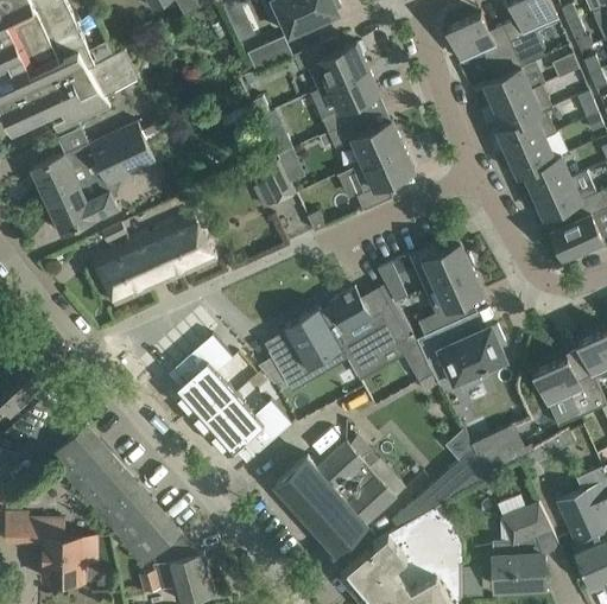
[(56,133),(109,109),(105,97),(90,67),(94,65),(64,0),(0,0),(0,78),(4,86),(0,87),(0,108),(12,134),(70,108),(76,122),(56,132),(56,133)]
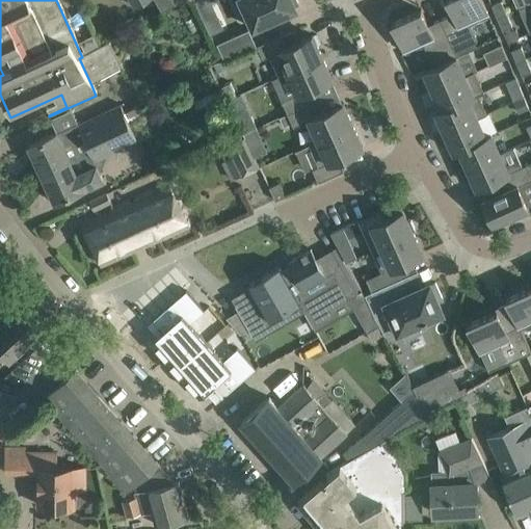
[(127,0),(133,11),(152,0),(127,0)]
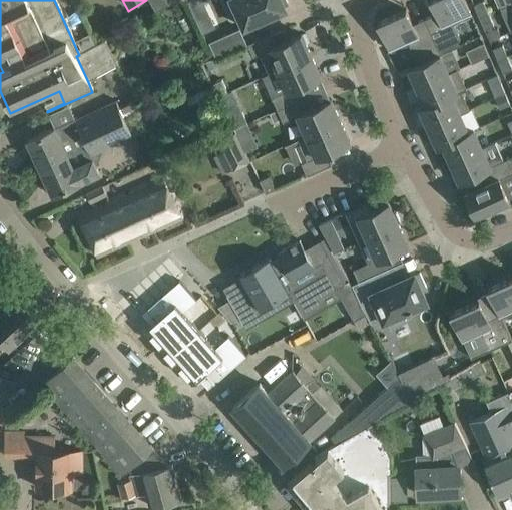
[(164,0),(147,0),(155,14),(168,6),(164,0)]
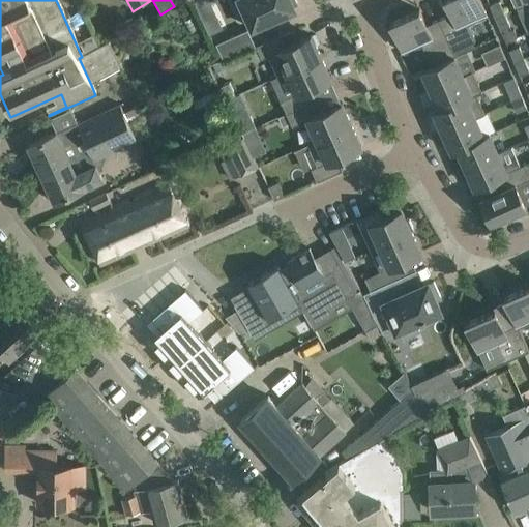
[(237,0),(252,31),(295,11),(293,8),(296,6),(293,0),(237,0)]
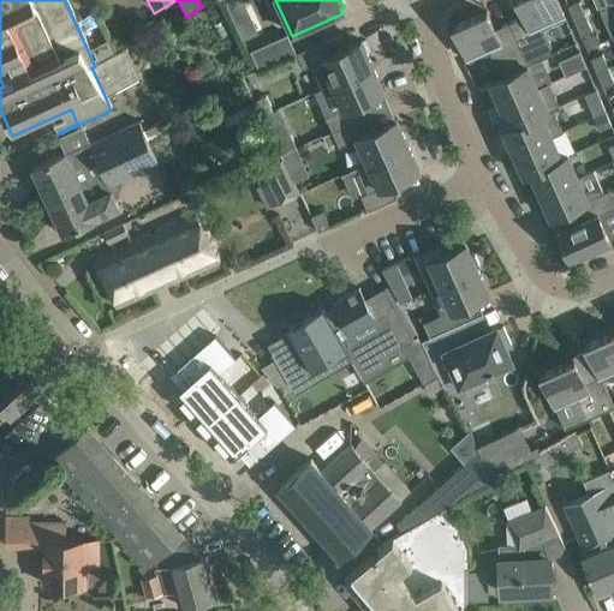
[(565,22),(554,0),(517,0),(516,1),(523,19),(508,25),(524,61),(525,61),(550,51),(542,31),(565,22)]
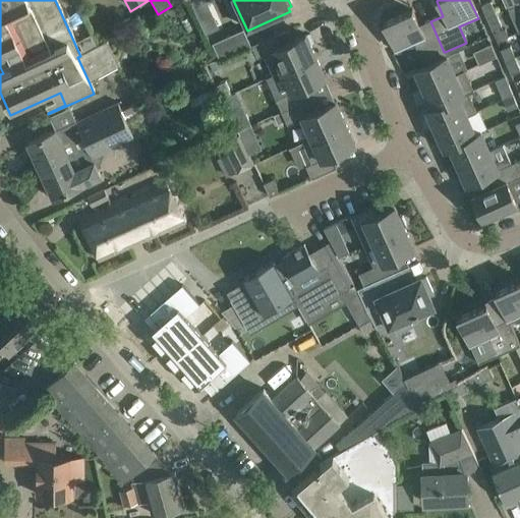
[(519,0),(502,0),(507,9),(519,3),(519,0)]
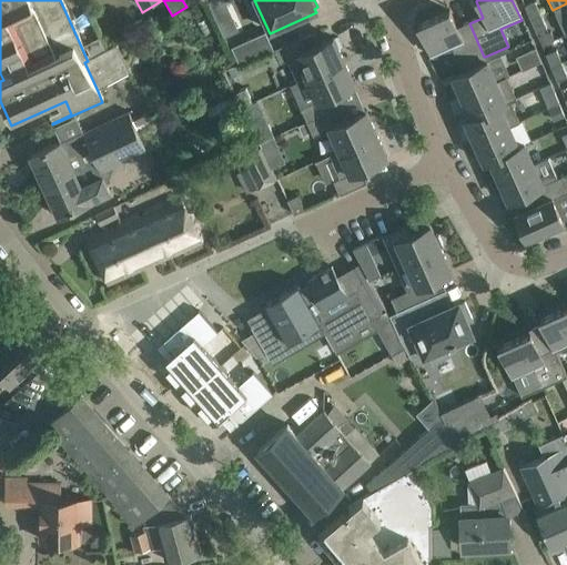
[(534,3),(524,8),(529,21),(539,16),(534,3)]
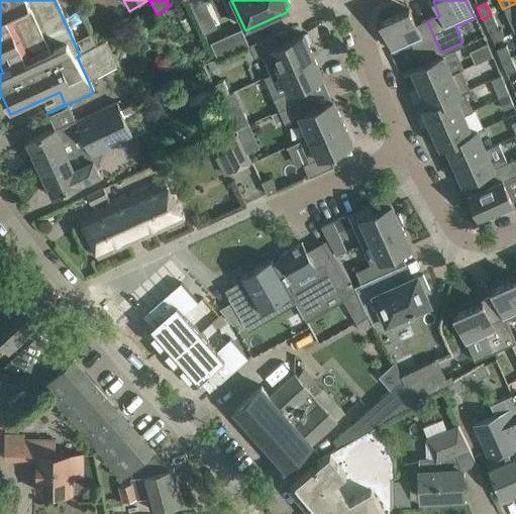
[(515,3),(503,9),(514,34),(515,33),(515,3)]
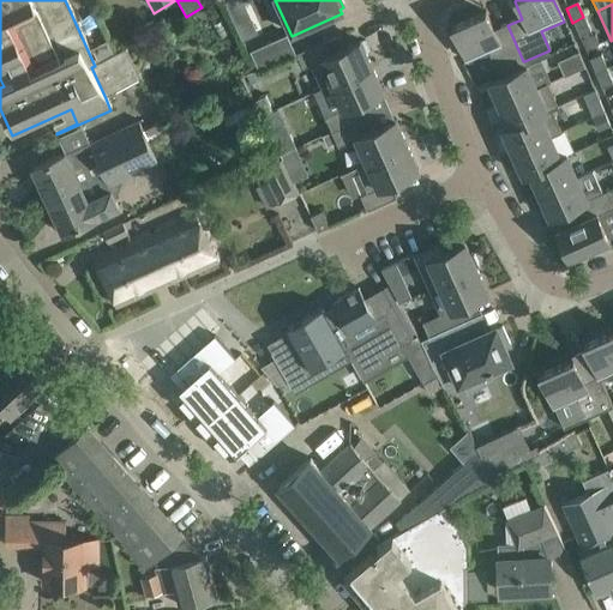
[(523,61),(508,25),(493,32),(485,14),(451,29),(467,65),(484,58),(494,82),(527,67),(524,61),(523,61)]
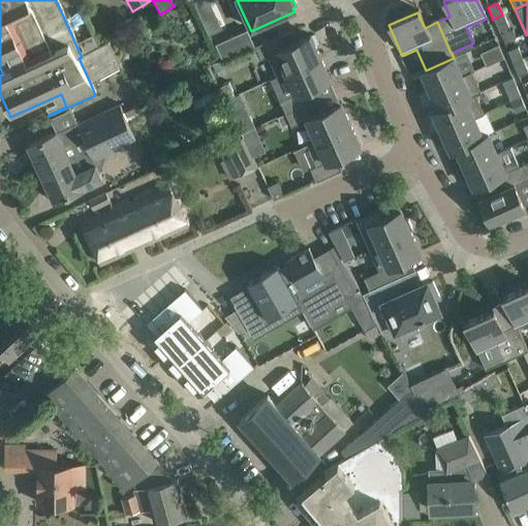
[(502,14),(493,20),(499,33),(508,29),(502,14)]
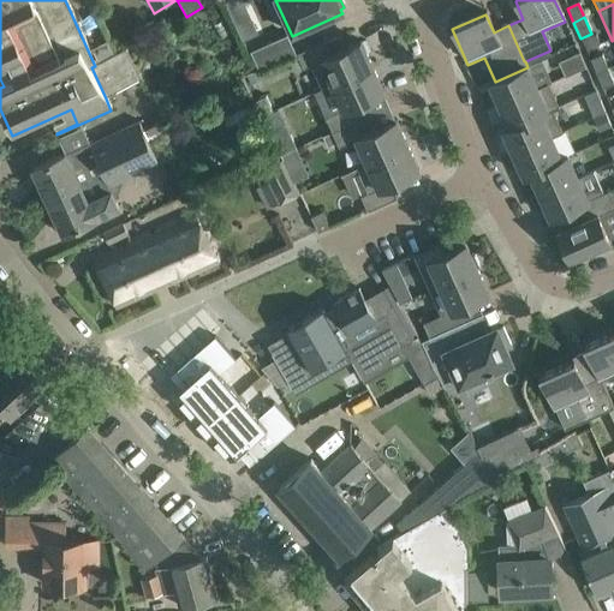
[(252,31),(237,39),(240,47),(256,40),(252,31)]
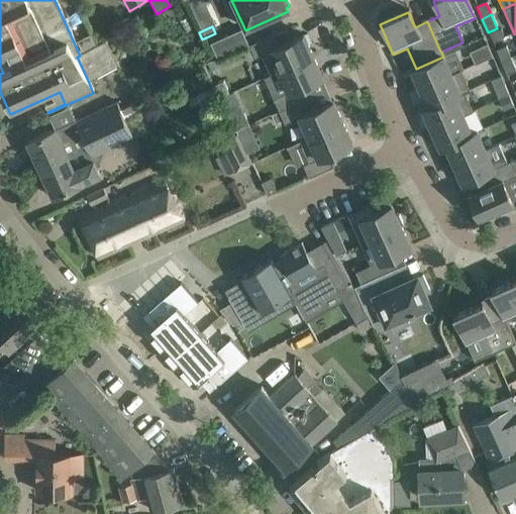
[(240,34),(209,47),(216,64),(246,50),(240,34)]
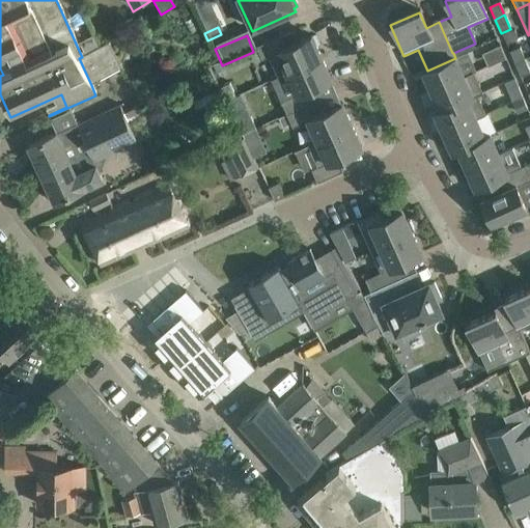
[(286,75),(321,59),(311,37),(286,49),(281,36),(255,48),(261,61),(268,58),(278,80),(287,76),(286,75)]
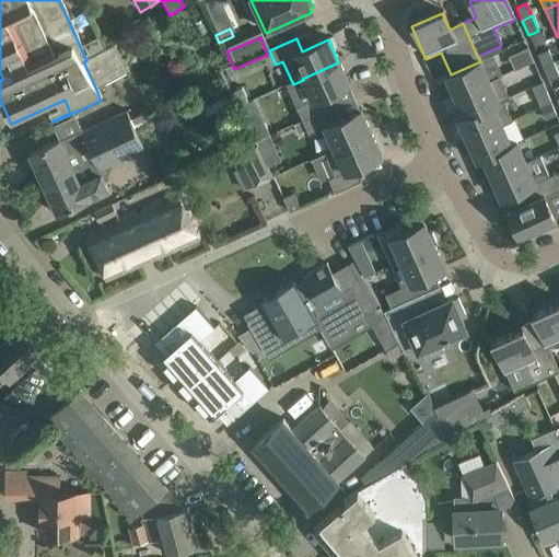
[(83,61),(96,90),(130,74),(116,45),(86,60),(83,61)]
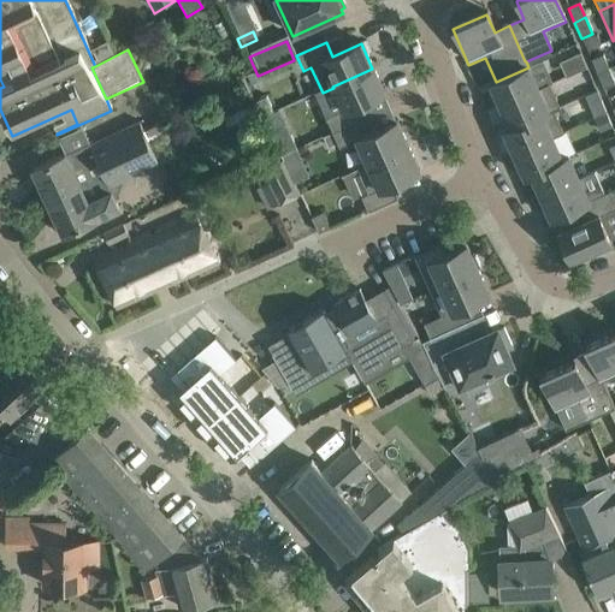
[(587,70),(580,55),(559,64),(566,79),(587,70)]
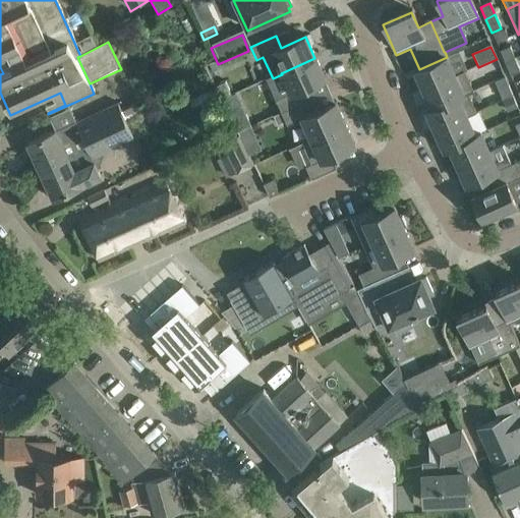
[(510,48),(500,52),(505,64),(515,60),(510,48)]
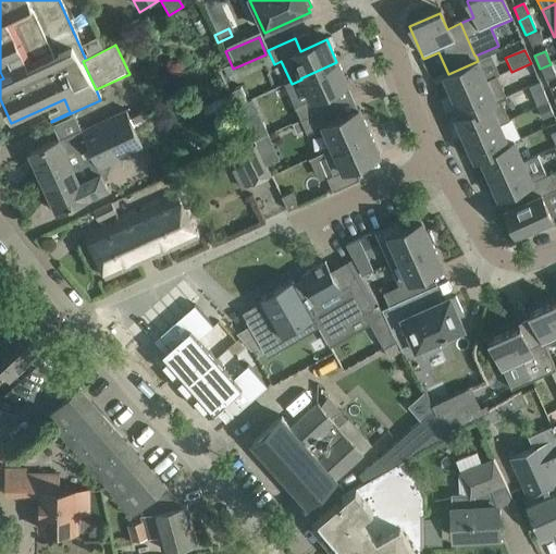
[(453,97),(496,77),(498,76),(490,56),(478,61),(448,74),(444,76),(453,97)]
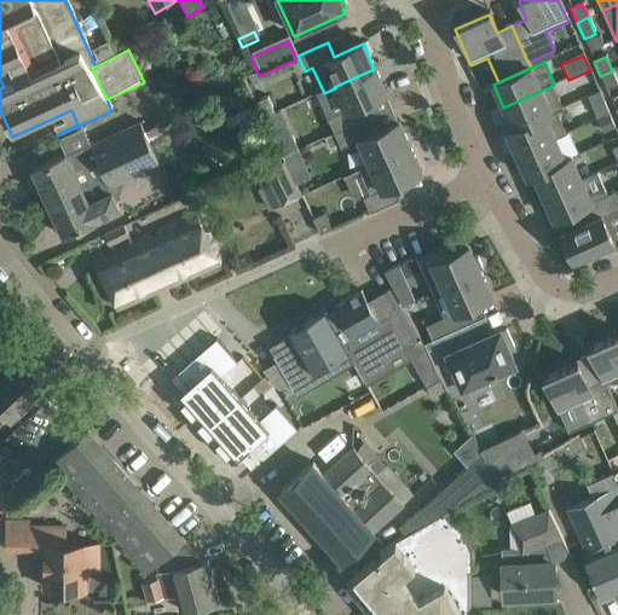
[(357,108),(386,94),(374,69),(334,87),(335,88),(345,111),(327,120),(334,135),(363,122),(357,108)]
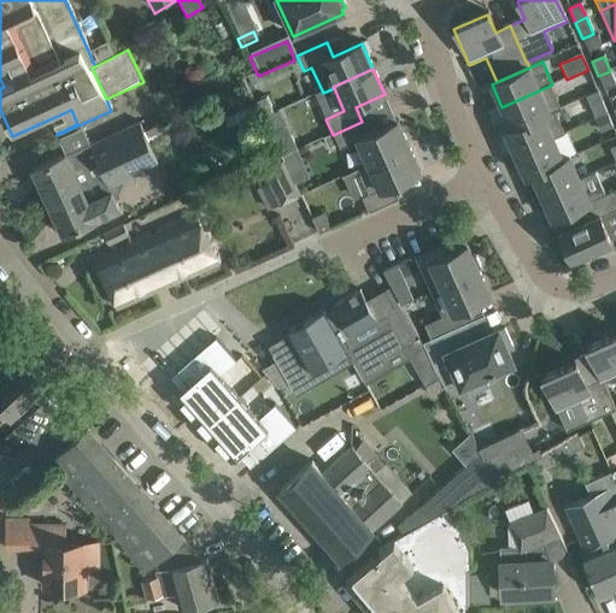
[(615,86),(610,71),(598,76),(604,92),(615,86)]
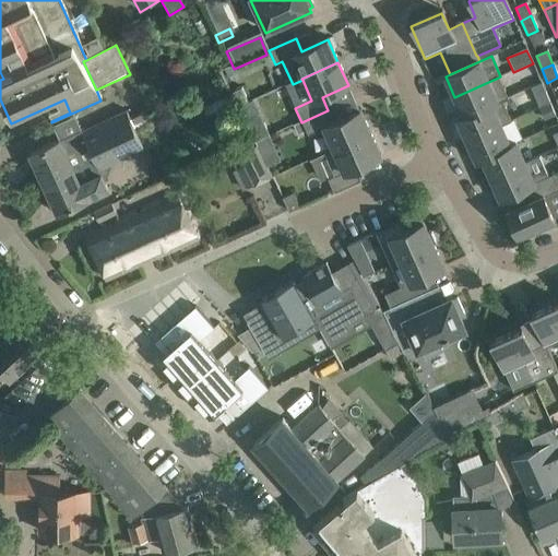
[(463,118),(501,102),(501,103),(508,99),(506,96),(498,78),(454,97),(463,118)]
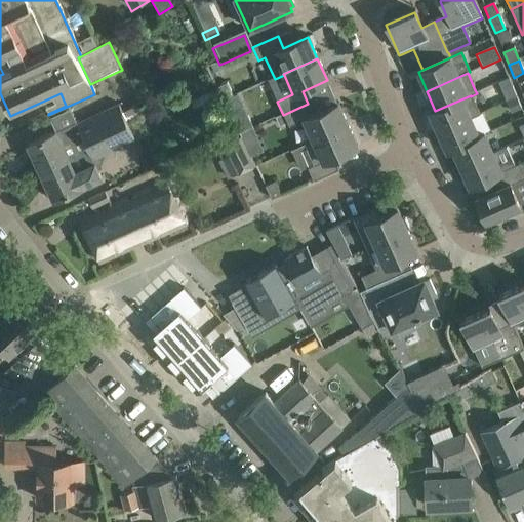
[(227,84),(216,89),(223,102),(233,96),(227,84)]
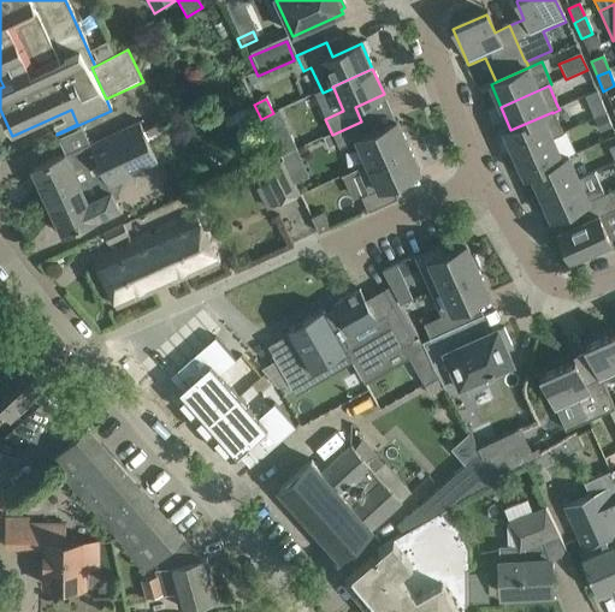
[(602,105),(590,110),(595,120),(607,116),(602,105)]
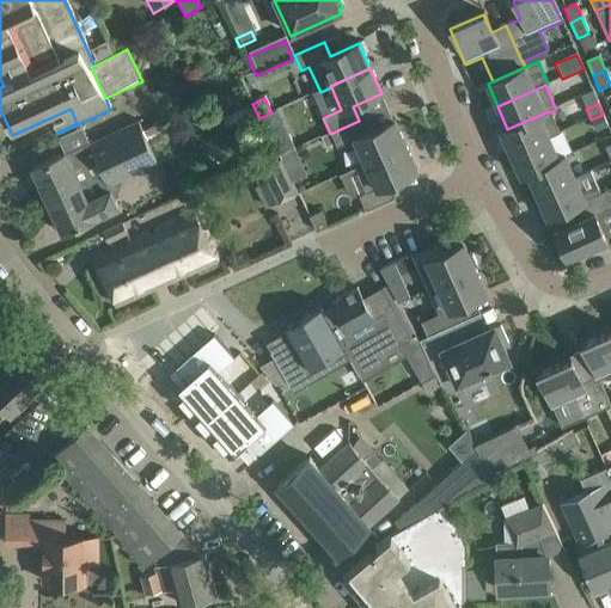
[(511,154),(548,137),(548,139),(560,134),(549,112),(549,111),(507,129),(501,131),(511,154)]
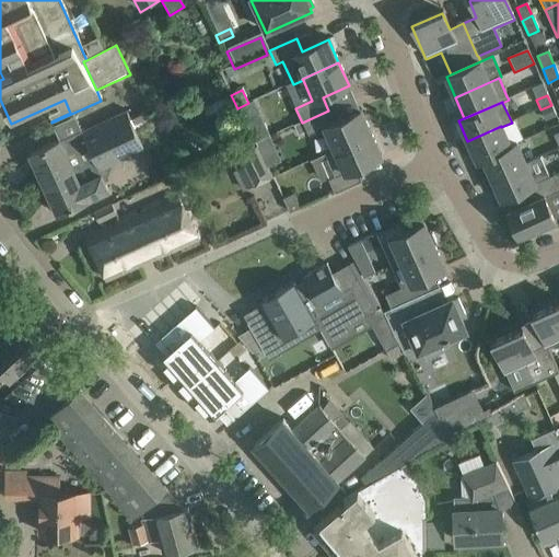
[(549,107),(540,112),(545,125),(555,120),(549,107)]
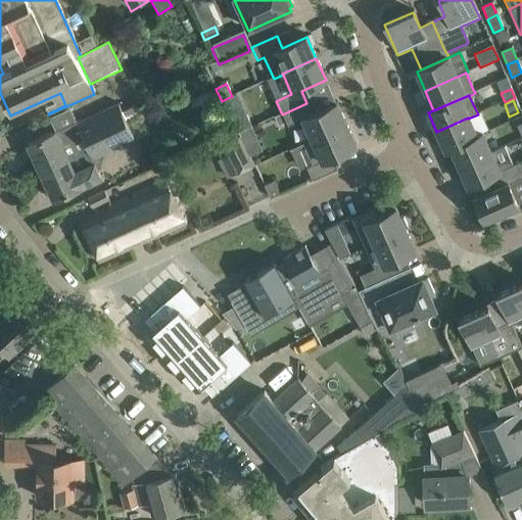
[(312,140),(313,141),(346,126),(336,104),(312,114),(306,103),(282,114),(286,124),(287,128),(303,121),(312,140)]
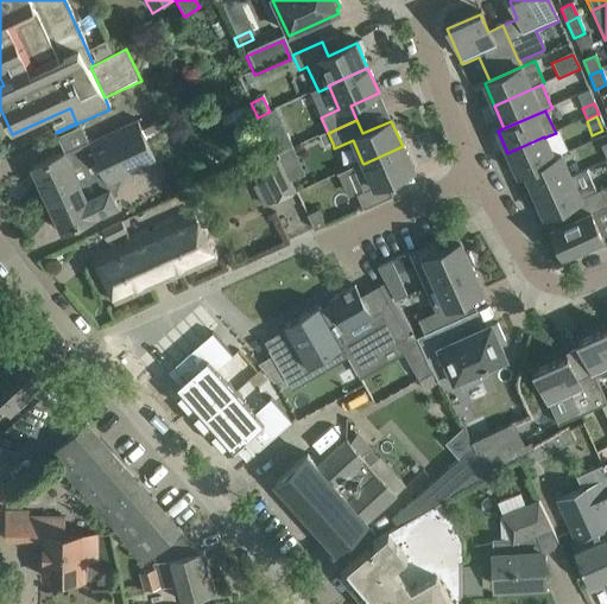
[(78,186),(48,201),(62,233),(117,208),(111,196),(107,189),(157,165),(151,151),(137,121),(87,144),(101,176),(78,186)]
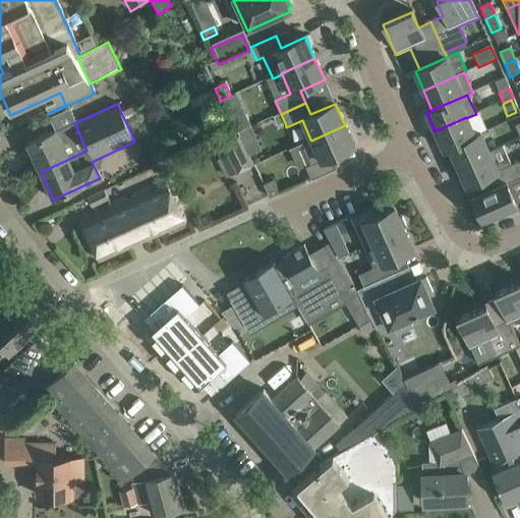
[(239,105),(225,112),(236,134),(250,128),(239,105)]
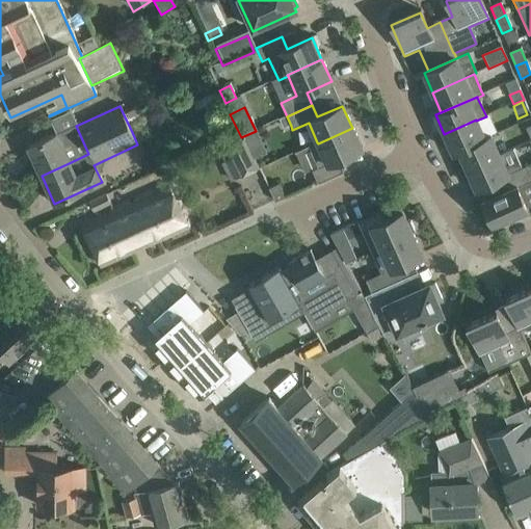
[(287,116),(279,120),(283,129),(291,126),(287,116)]
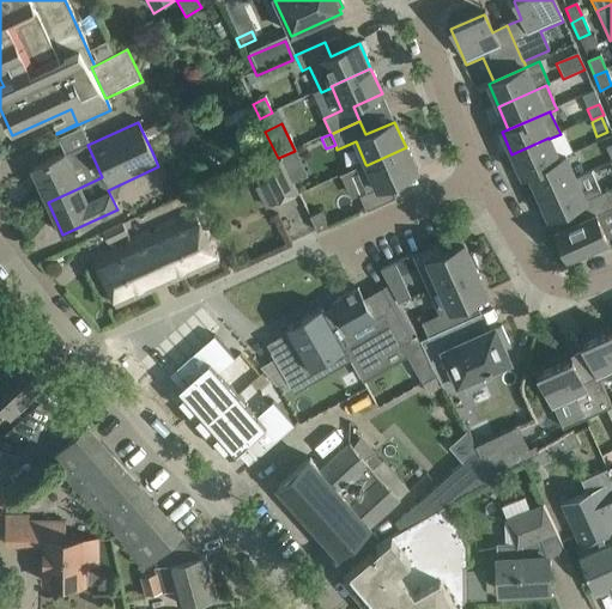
[(528,175),(558,160),(549,139),(549,138),(511,154),(522,177),(528,175)]
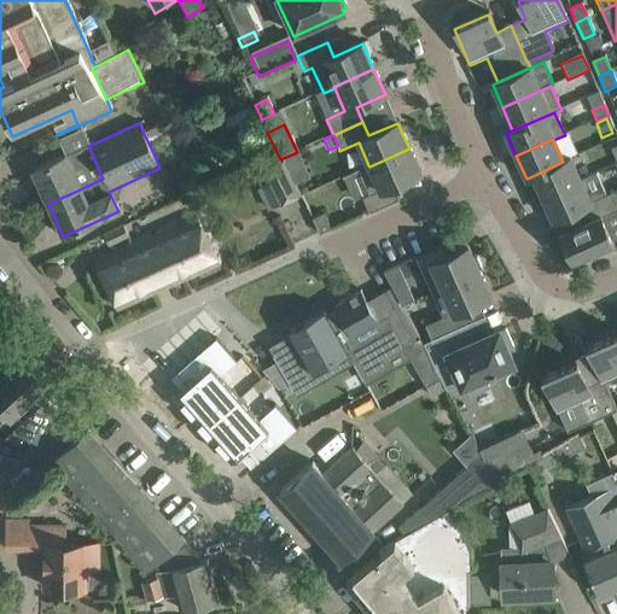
[(64,157),(33,171),(48,204),(80,189),(103,179),(88,146),(65,157),(64,157)]
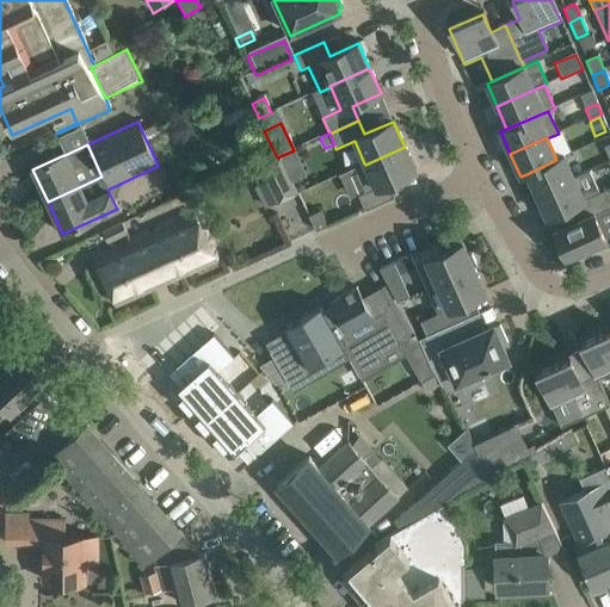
[(364,163),(353,168),(365,193),(357,197),(364,212),(394,199),(387,185),(416,172),(405,147),(365,165),(364,163)]
